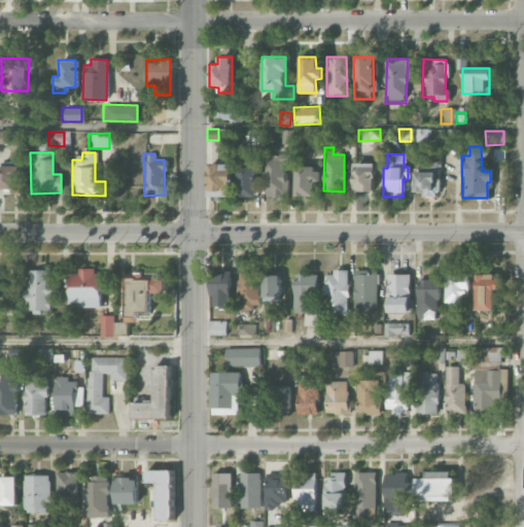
[(263,155),(264,198),(285,197),(284,162),(286,162),(286,154),(263,155)]
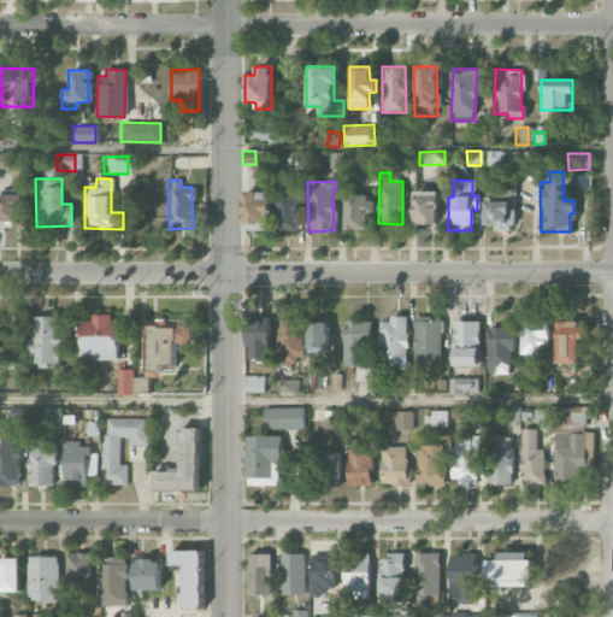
[(483,228),(512,229),(512,210),(511,210),(512,181),(489,181),(489,201),(484,201),(483,228)]
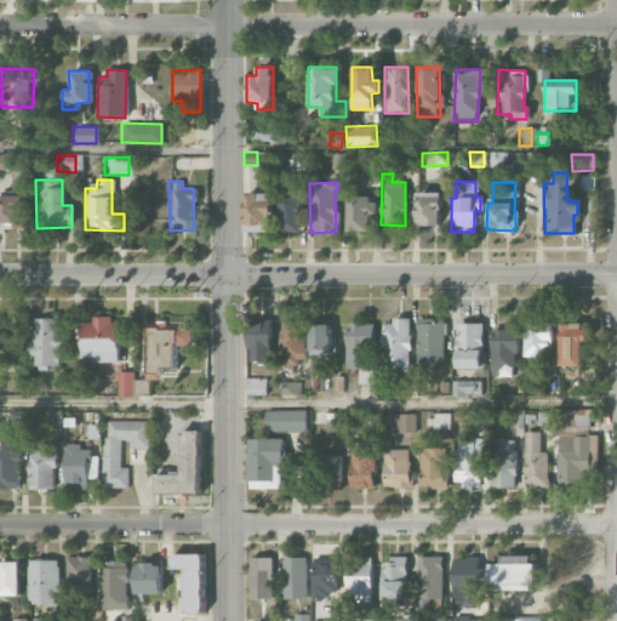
[(244,224),(272,224),(270,192),(243,193),(244,224)]
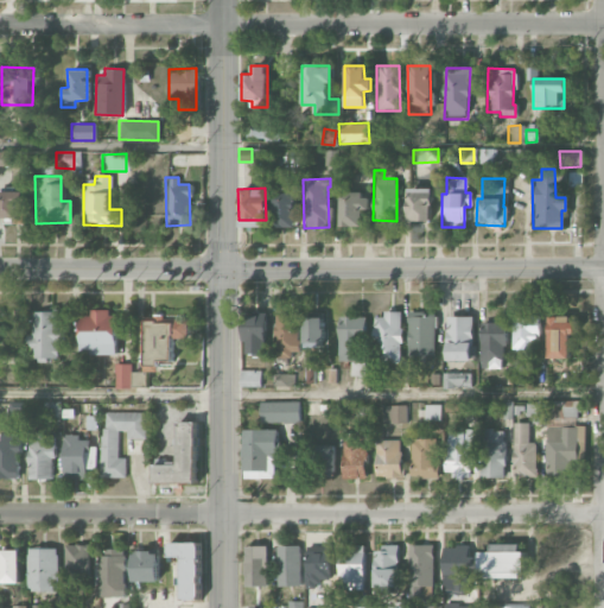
[(430,221),(430,189),(406,188),(406,221),(430,221)]
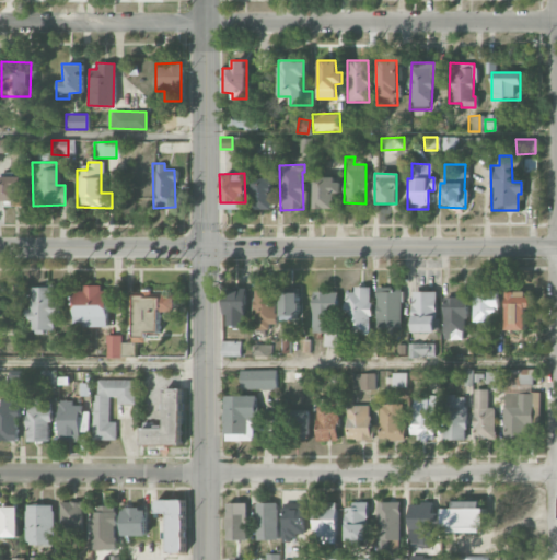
[(0,200),(18,200),(19,176),(0,175),(0,200)]
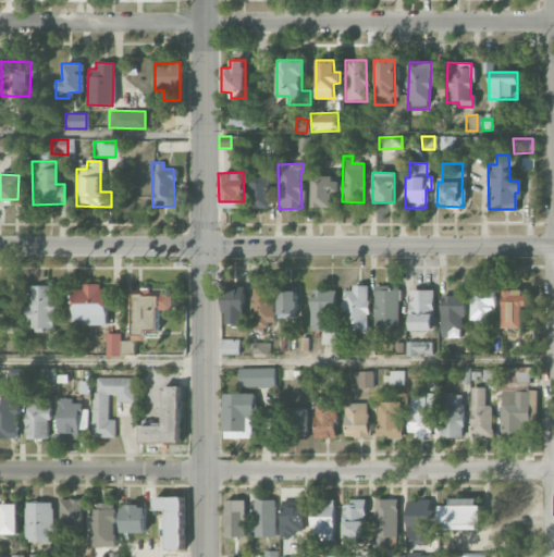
[(271,208),(270,176),(250,176),(251,208),(271,208)]
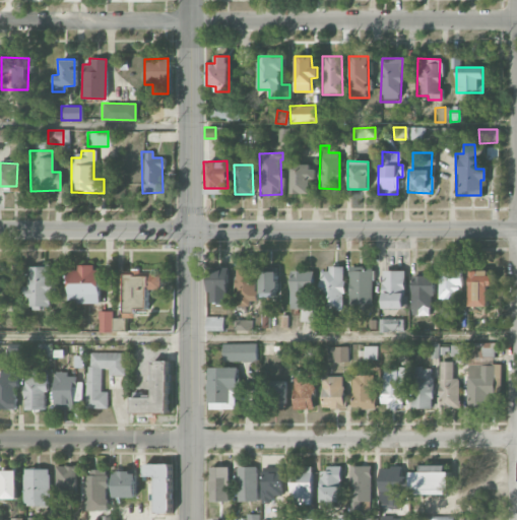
[(291,194),(309,193),(309,179),(315,179),(314,165),(291,166),(291,194)]
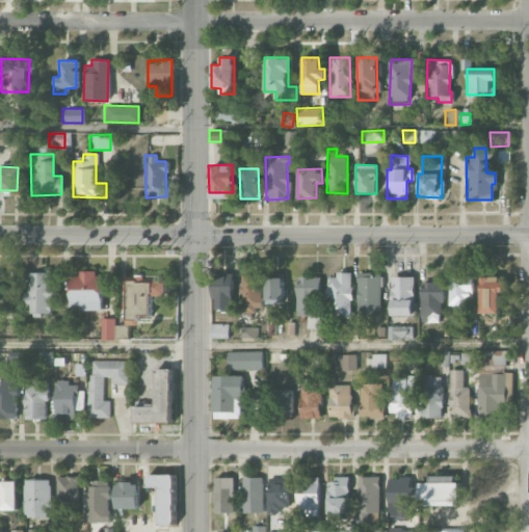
[(27,314),(51,313),(51,300),(56,300),(55,285),(52,285),(51,272),(26,273),(27,314)]
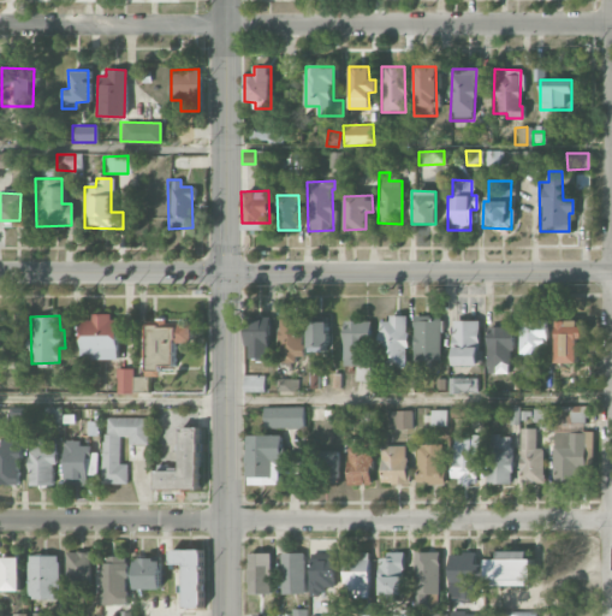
[(90,315),(90,321),(79,321),(81,360),(118,359),(117,315),(90,315)]
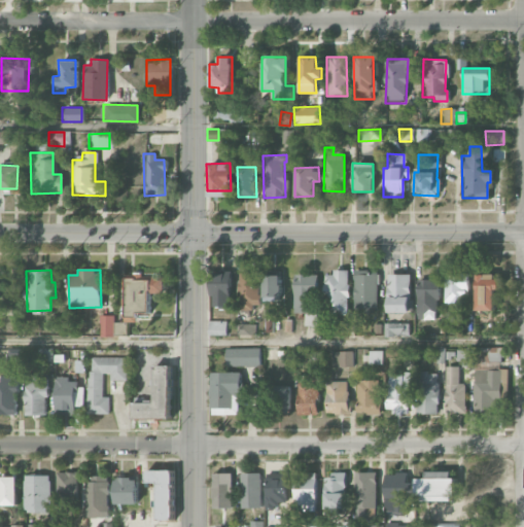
[(346,314),(347,272),(324,271),(323,313),(346,314)]
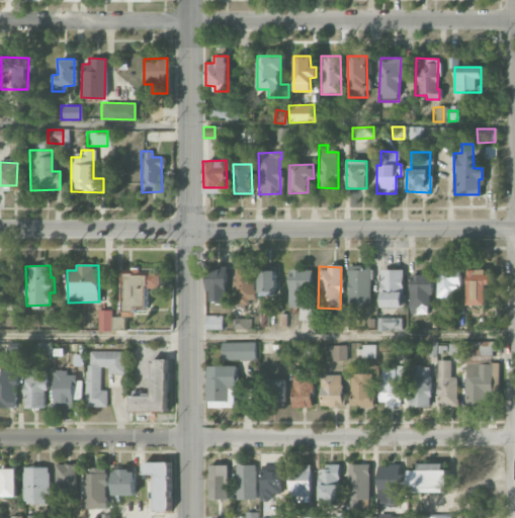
[(346,304),(369,303),(368,266),(346,266),(346,304)]
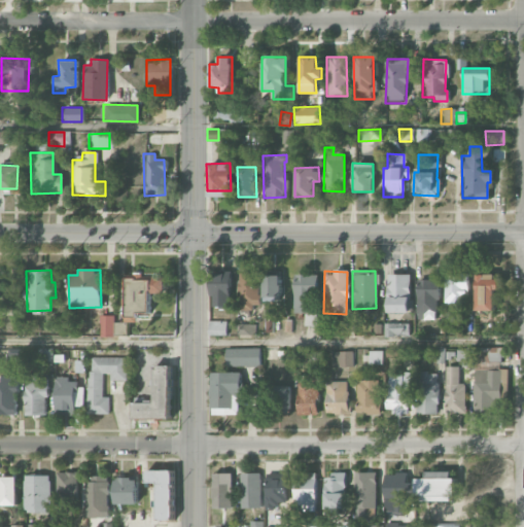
[(229,273),(208,272),(208,296),(211,296),(211,308),(228,309),(229,273)]
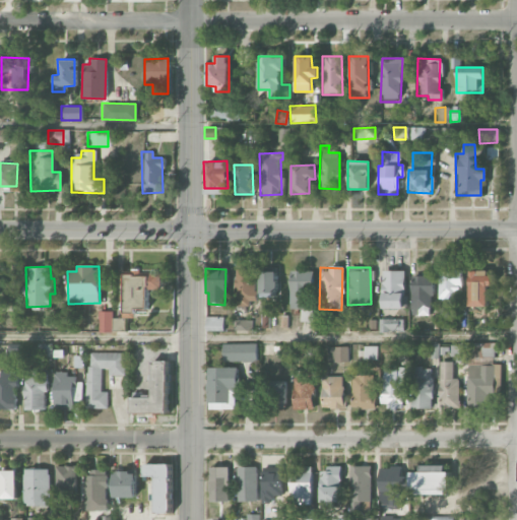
[(248,307),(248,301),(254,301),(255,268),(235,268),(234,307),(248,307)]
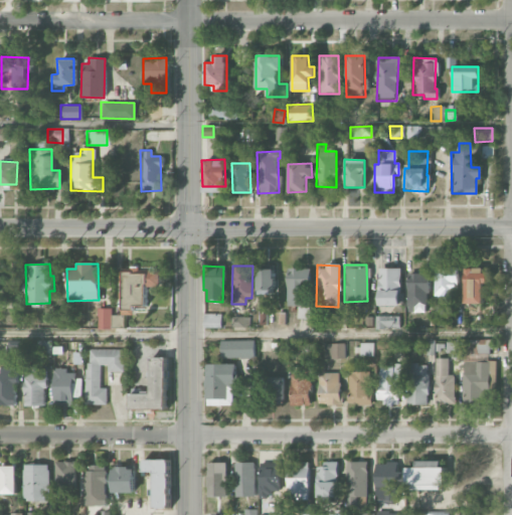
[(399,269),(377,268),(377,305),(399,306),(399,269)]
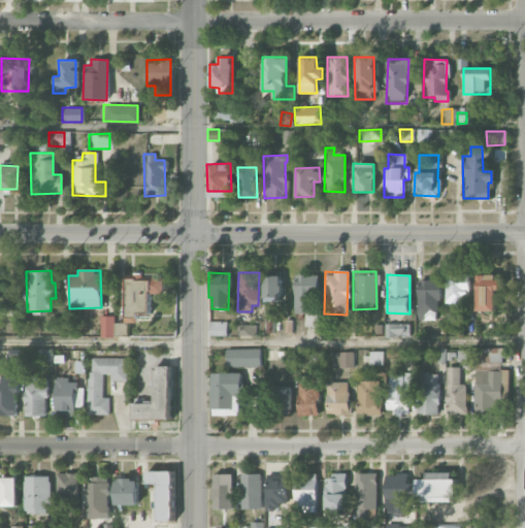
[(467,275),(445,274),(444,309),(466,309),(467,275)]
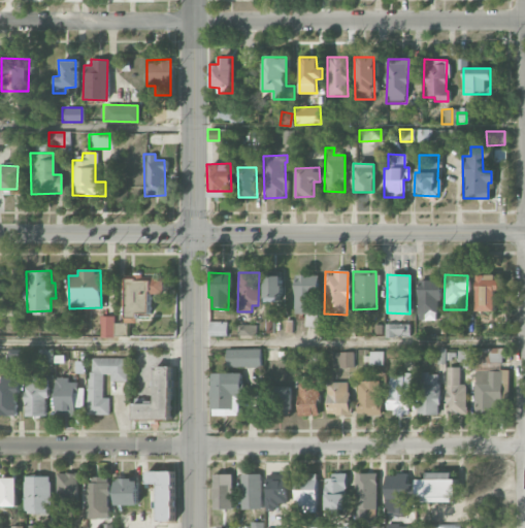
[(474,274),(476,311),(494,310),(494,291),(497,290),(497,274),(474,274)]
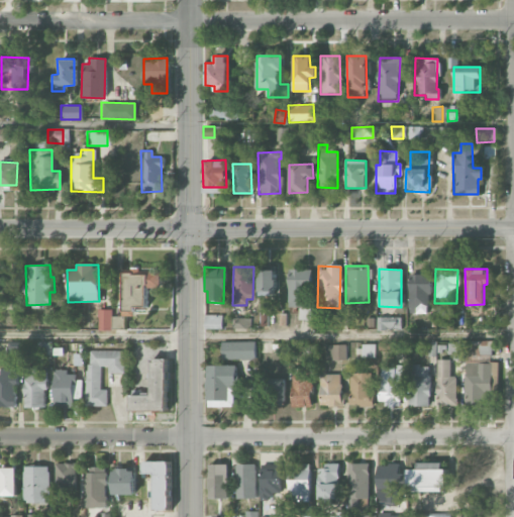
[(275,270),(258,270),(257,295),(274,296),(275,270)]
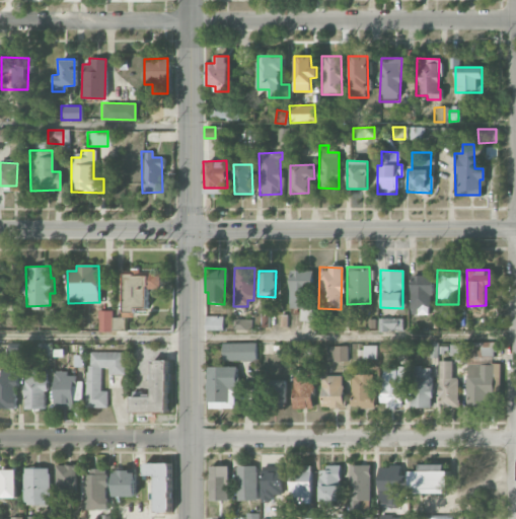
[(309,321),(310,271),(288,271),(288,308),(297,308),(297,321),(309,321)]
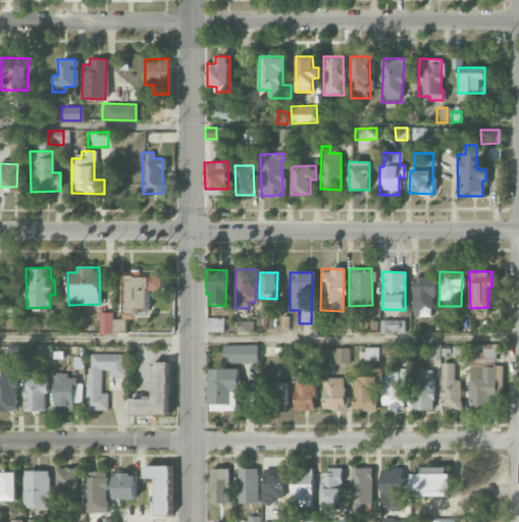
[(158,291),(158,275),(122,275),(122,311),(145,311),(146,291),(158,291)]
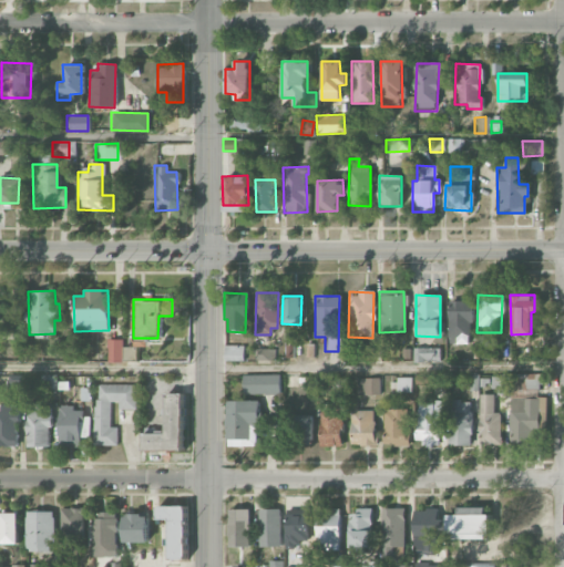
[(471,301),(448,300),(447,343),(470,344),(471,301)]
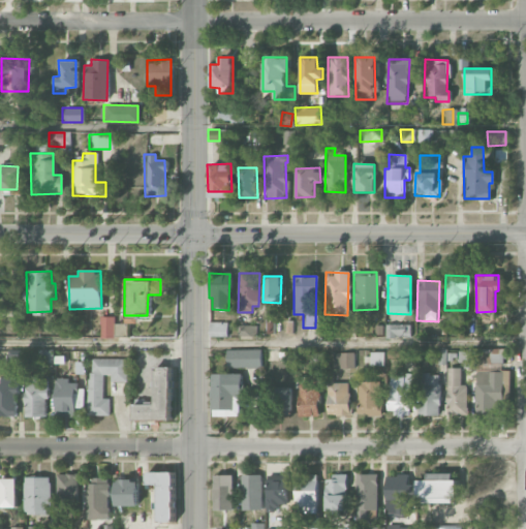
[(113,338),(113,316),(98,317),(98,338),(113,338)]
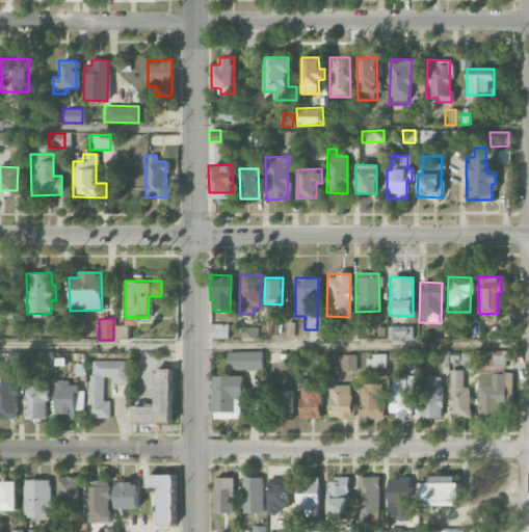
[(227,339),(227,324),(209,323),(208,338),(227,339)]
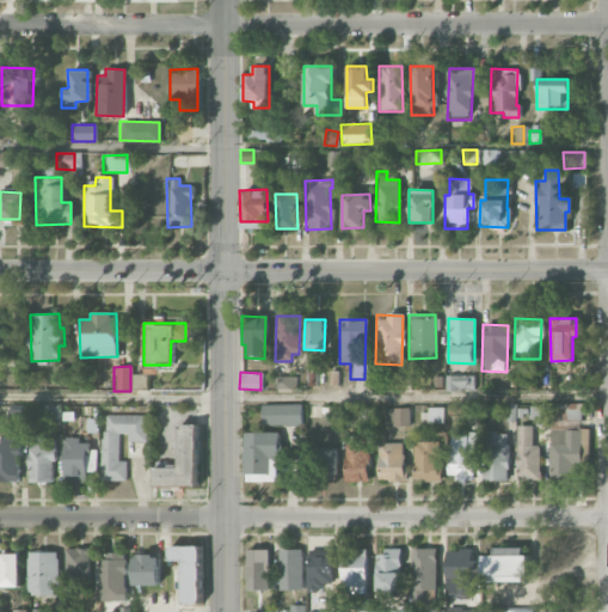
[(145,389),(146,375),(131,375),(131,389),(145,389)]
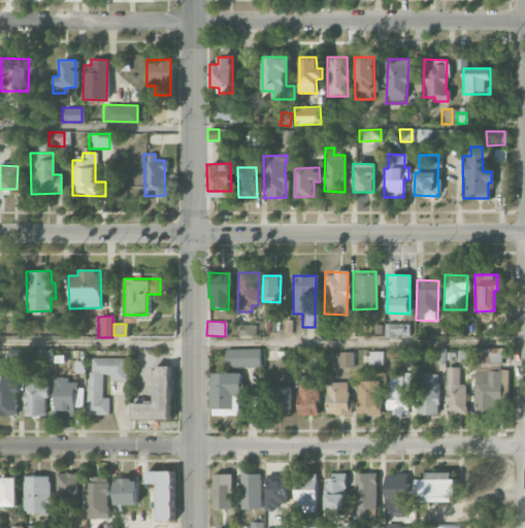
[(383,336),(407,335),(407,324),(383,324),(383,336)]
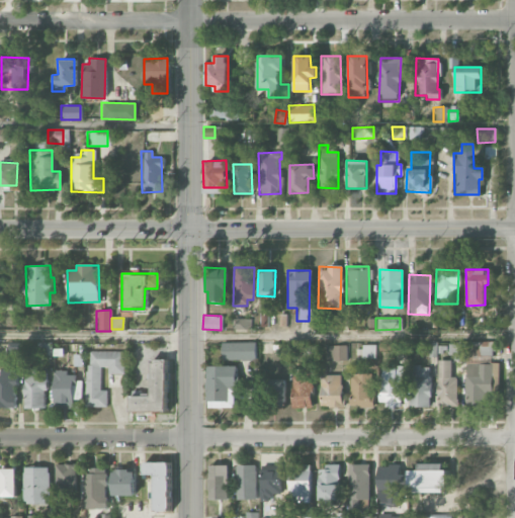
[(249,329),(249,319),(231,319),(231,330),(249,329)]
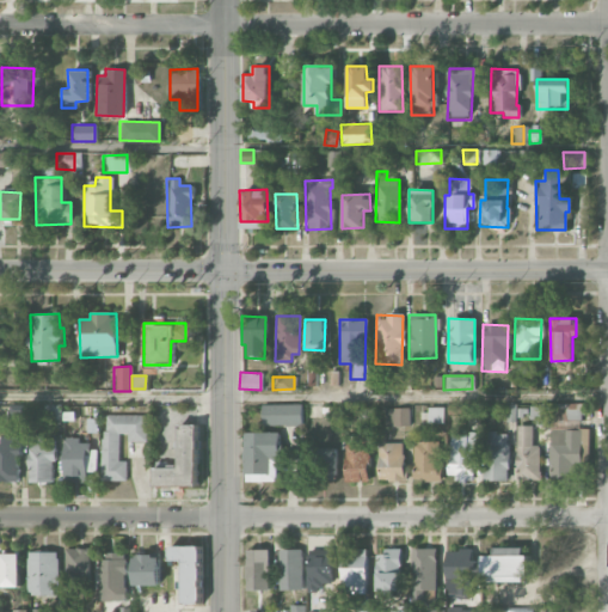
[(550,420),(578,418),(578,403),(548,404),(550,420)]
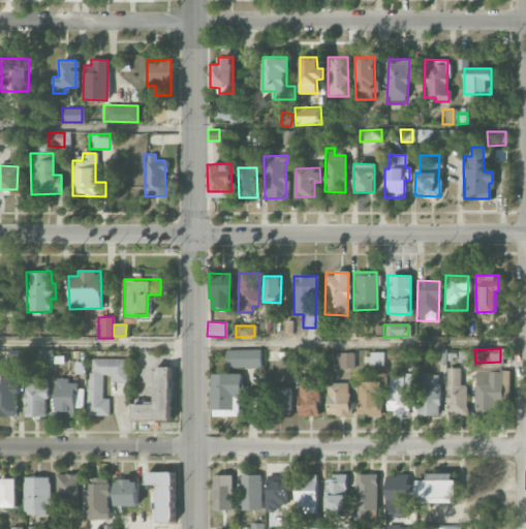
[(5,363),(20,363),(20,350),(5,349),(5,363)]
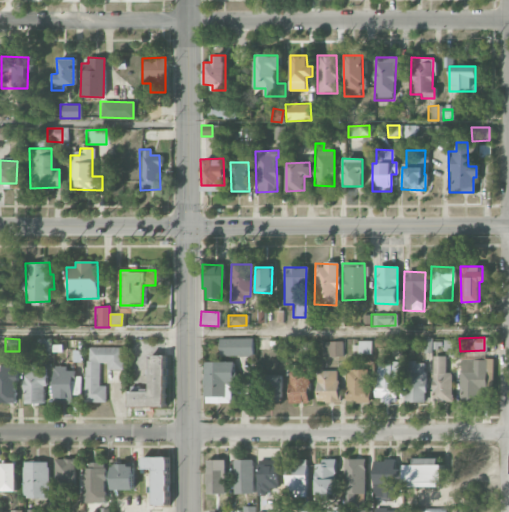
[(35,350),(48,351),(49,339),(35,338),(35,350)]
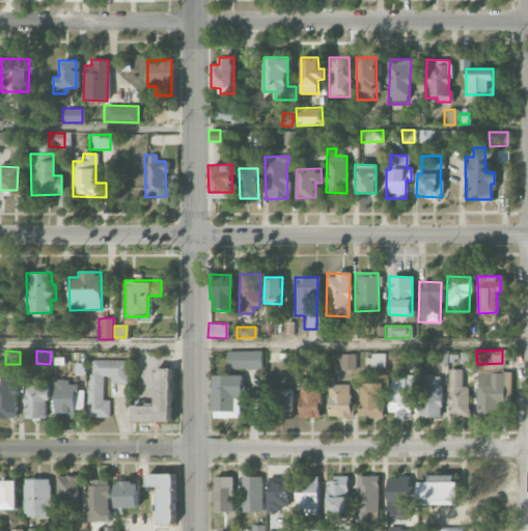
[(225,352),(225,369),(260,368),(260,351),(225,352)]
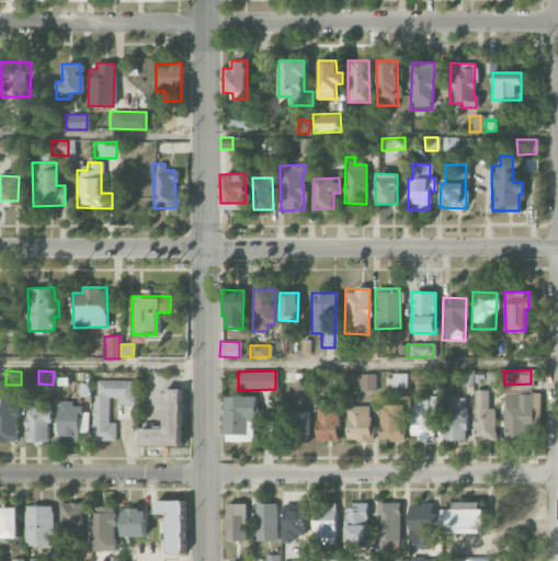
[(484,371),(484,390),(500,390),(500,371),(484,371)]
